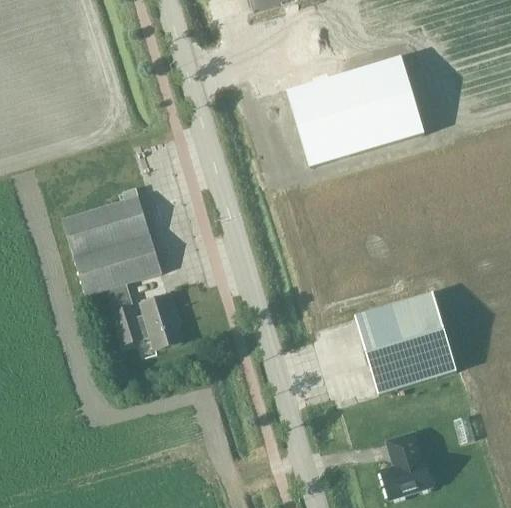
[(250,0),(254,10),(287,0),(250,0)]
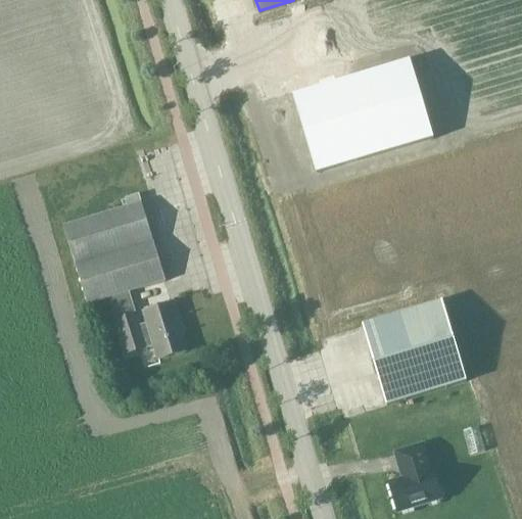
[(411,57),(293,92),(317,170),(434,135),(411,57)]
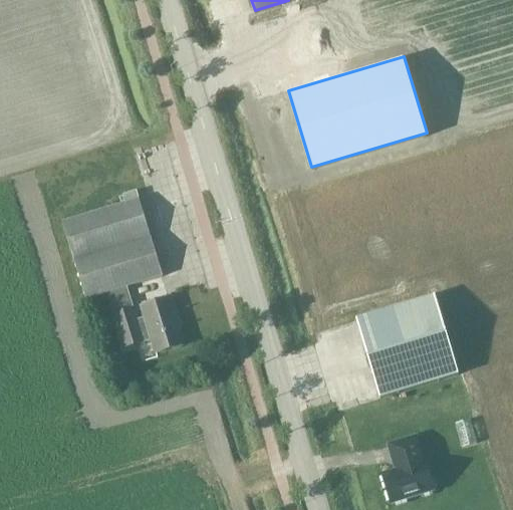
[(185,341),(179,323),(170,295),(141,304),(145,315),(138,317),(127,284),(163,273),(139,196),(140,196),(137,188),(122,193),(125,201),(63,220),(87,297),(108,291),(115,313),(114,313),(124,344),(151,336),(156,350),(185,341)]
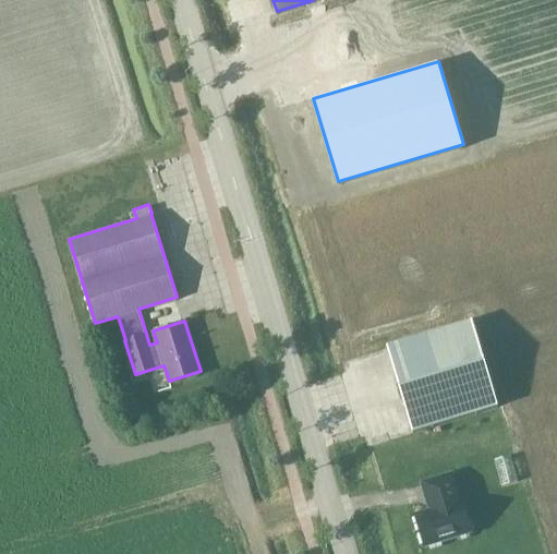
[(472,320),(388,345),(413,430),(498,405),(472,320)]
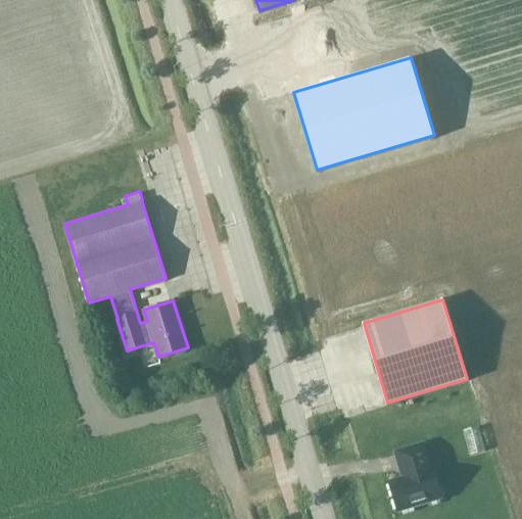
[(395,450),(400,469),(402,468),(405,475),(389,479),(398,510),(441,497),(432,467),(430,467),(423,441),(395,450)]
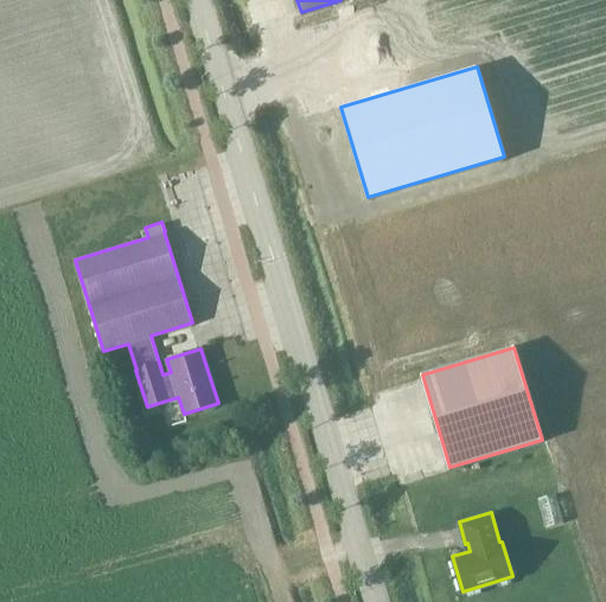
All buildings are outlined.
